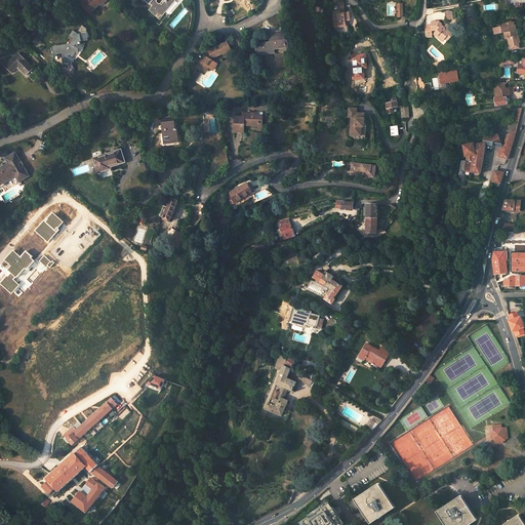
[(84,0),(80,4),(87,11),(89,11),(98,3),(99,4),(104,0),(84,0)]
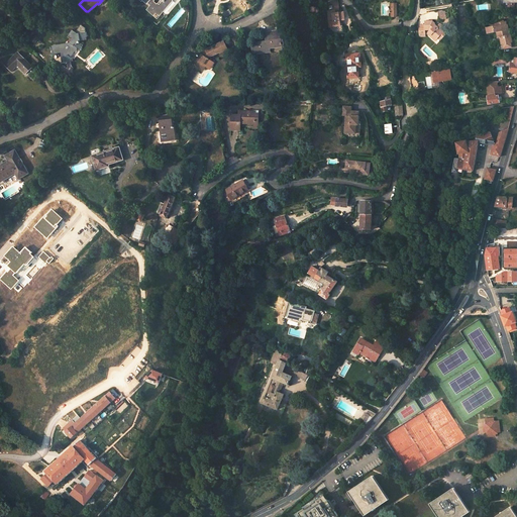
[(151,15),(154,11),(158,14),(158,13),(170,0),(159,0),(156,4),(152,2),(153,0),(152,0),(139,0),(145,5),(146,4),(148,6),(145,10),(151,15)]
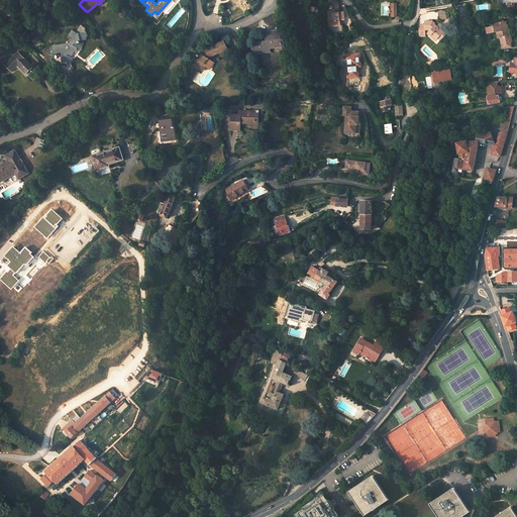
[(335,20),(336,25),(342,24),(341,18),(343,18),(346,18),(345,10),(341,11),(340,2),(335,3),(336,9),(333,10),(329,10),(331,21),(335,20)]
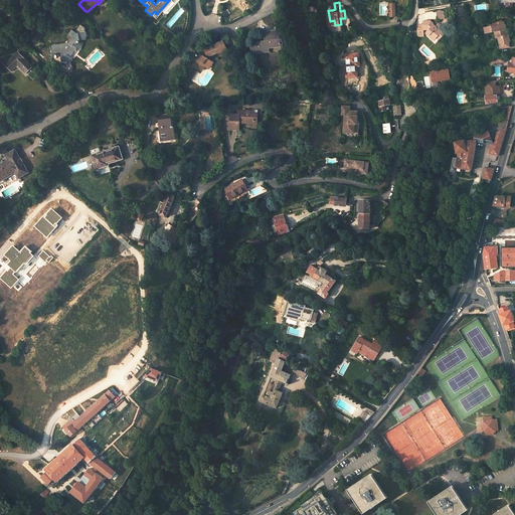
[(443,19),(442,10),(435,11),(437,20),(443,19)]
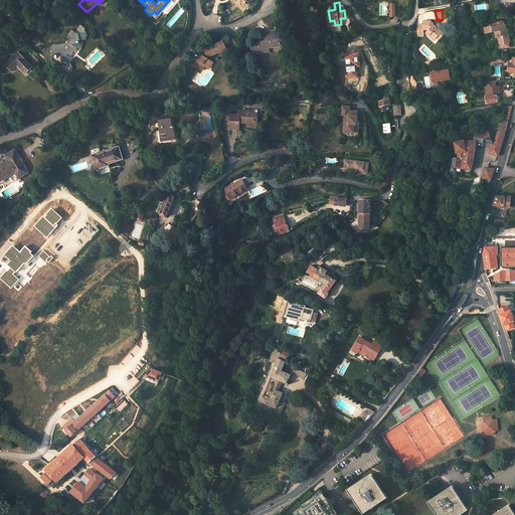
[(493,25),(484,27),(485,32),(494,31),(496,30),(497,37),(495,37),(497,49),(508,48),(507,40),(508,40),(508,35),(507,36),(505,25),(504,25),(503,21),(493,23),(493,25)]
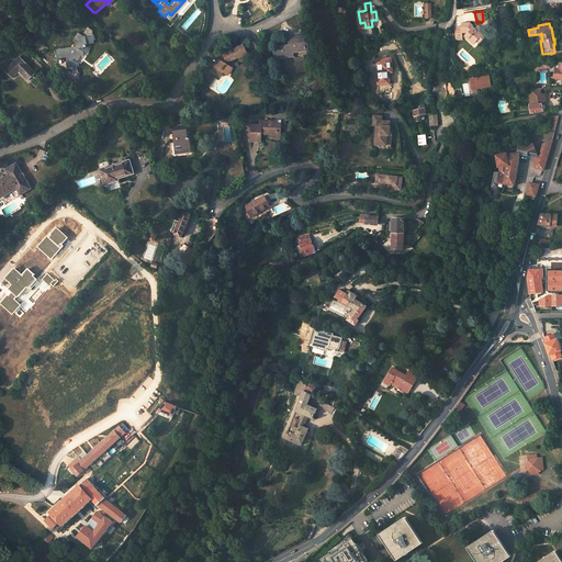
[(454,32),(454,41),(461,41),(461,33),(464,33),(465,34),(464,35),(468,38),(467,41),(470,44),(473,44),(474,42),(478,40),(480,42),(484,38),(478,33),(481,31),(476,26),(473,30),(471,31),(470,30),(471,29),(471,26),(469,24),(460,24),(460,27),(457,29),(454,32)]
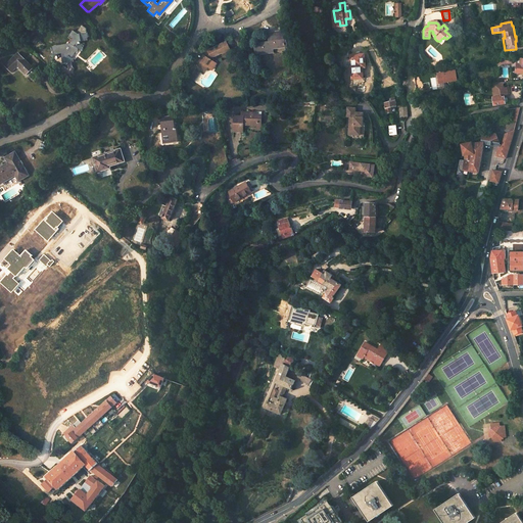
[(62,54),(66,56),(67,61),(72,60),(74,57),(72,55),(79,47),(81,49),(83,46),(83,42),(81,41),(82,40),(86,39),(89,35),(89,31),(80,32),(74,28),(69,28),(69,29),(70,33),(74,35),(72,37),(73,37),(69,40),(73,42),(68,48),(63,44),(62,45),(60,45),(61,50),(62,54)]
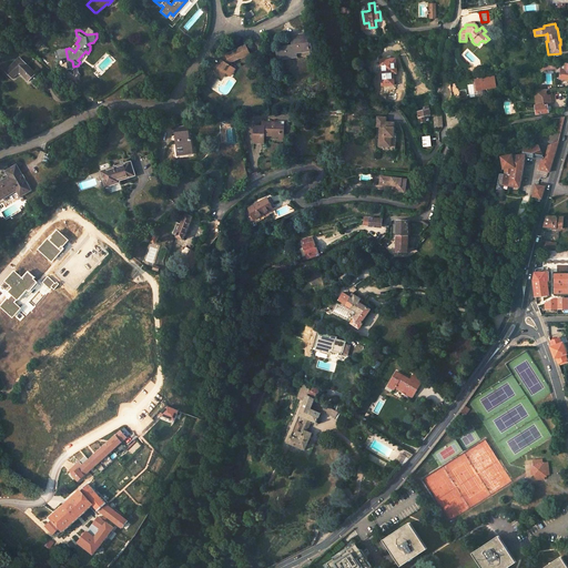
[(277,57),(283,56),(283,58),(285,58),(297,56),(296,51),(312,49),(310,33),(291,36),(292,44),(281,46),(282,50),(276,51),(277,57)]
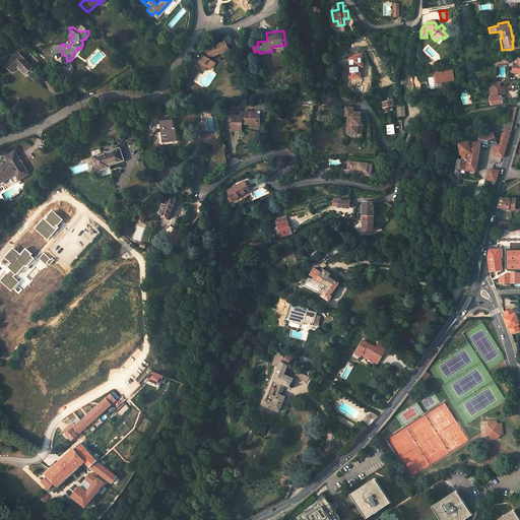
[(63,44),(68,48),(72,42),(69,40),(67,38),(63,44)]
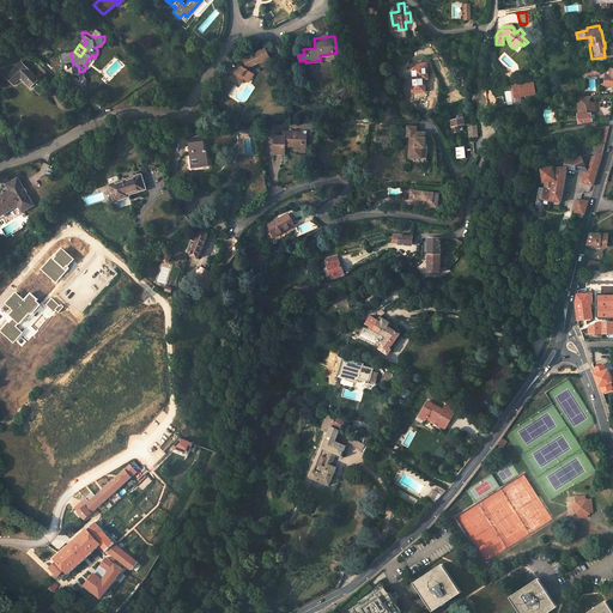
[(225,85),(225,86),(231,79),(238,84),(242,78),(248,82),(253,74),(247,70),(248,66),(249,67),(250,67),(252,67),(253,66),(261,61),(262,62),(271,58),(265,48),(243,60),(246,61),(242,66),(240,65),(236,71),(231,70),(226,77),(224,74),(219,82),(225,85)]
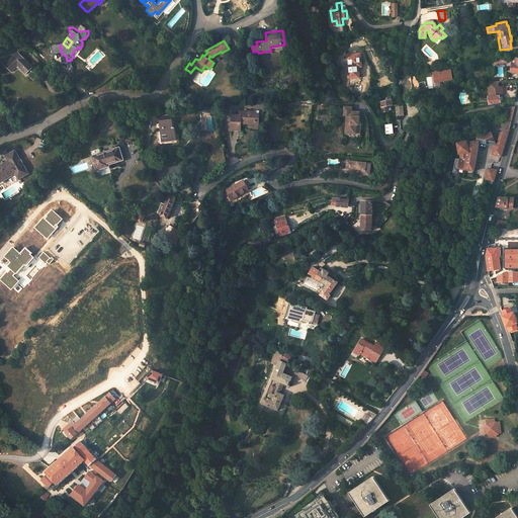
[(32,66),(18,51),(5,63),(11,69),(17,64),(25,72),(32,66)]
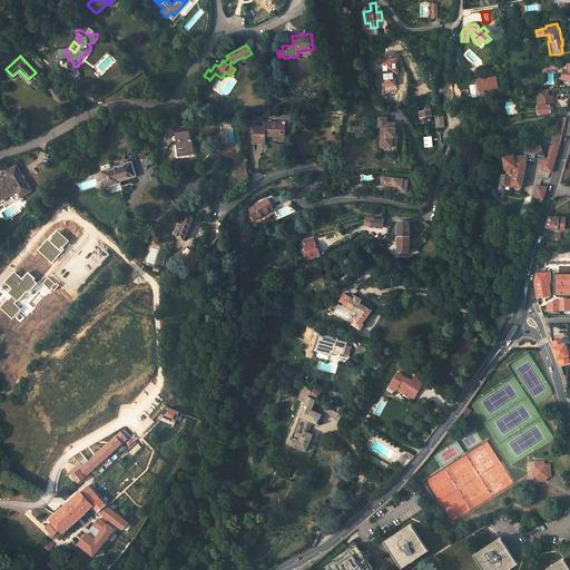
[(396,59),(381,60),(383,86),(385,85),(395,85),(393,72),(397,72),(396,59)]
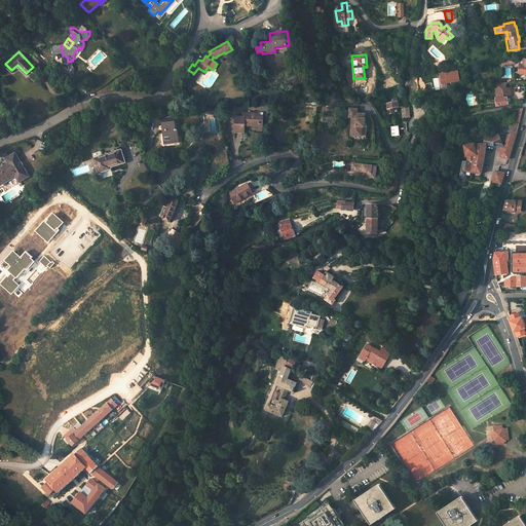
[(459,81),(458,72),(441,75),(443,84),(459,81)]
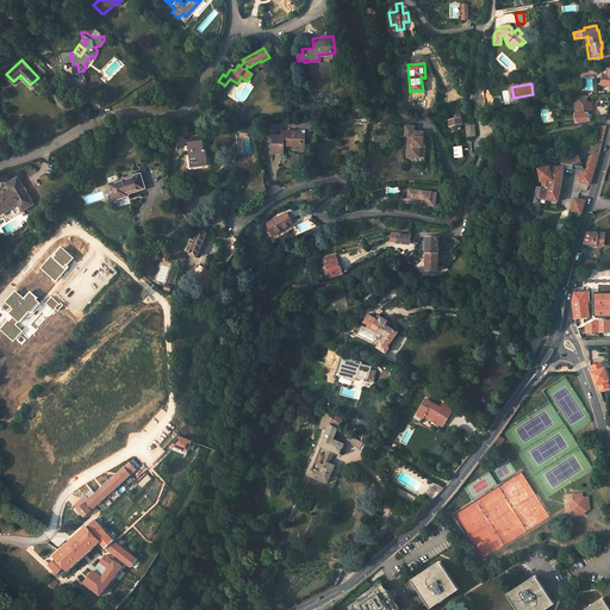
[(574,99),(574,101),(587,99),(587,103),(591,103),(592,110),(591,111),(587,111),(589,113),(592,113),(595,110),(592,97),(591,97),(574,99)]
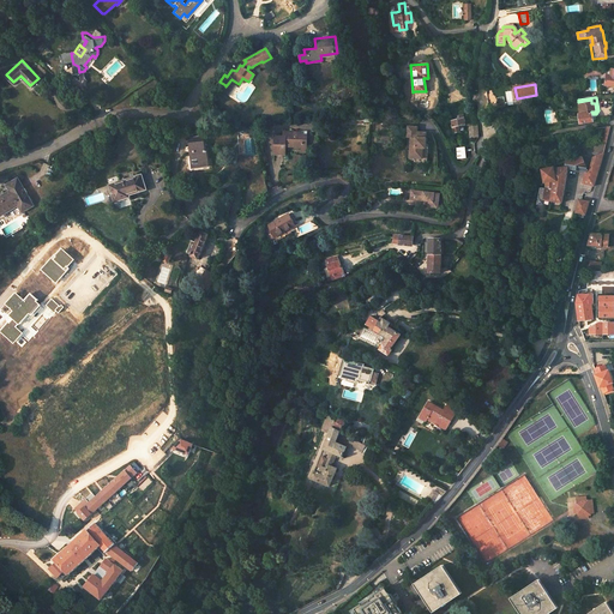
[(578,102),(582,125),(596,121),(596,115),(593,116),(593,114),(591,112),(595,112),(596,110),(595,103),(591,103),(591,100),(578,102)]
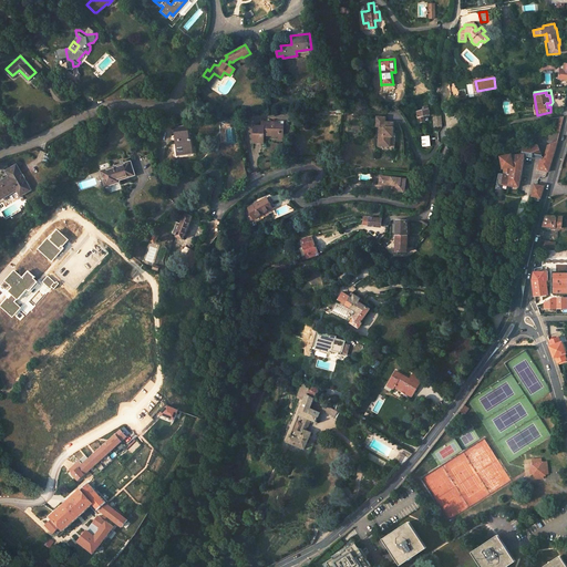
[(430,115),(428,105),(419,107),(420,111),(416,112),(418,119),(419,123),(423,123),(421,117),(428,116),(430,115)]
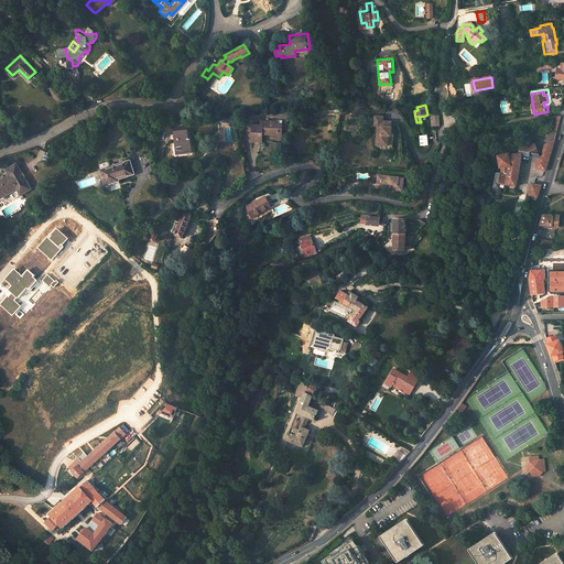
[(392,145),(394,136),(392,136),(393,132),(397,132),(398,121),(389,120),(390,116),(381,115),(380,125),(383,126),(381,141),(386,142),(386,144),(392,145)]
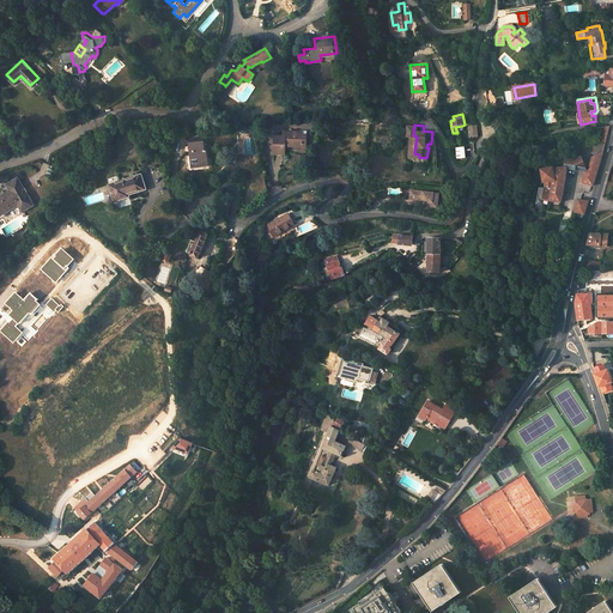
[(287,146),(295,146),(295,147),(301,147),(305,147),(305,145),(307,143),(308,143),(308,135),(304,135),(304,133),(285,133),(285,138),(277,138),(277,155),(287,155),(287,146)]
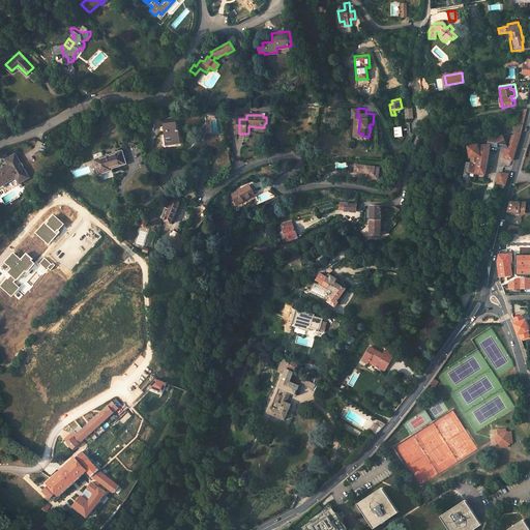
[(165,120),(167,143),(180,142),(179,130),(177,130),(176,118),(165,120)]
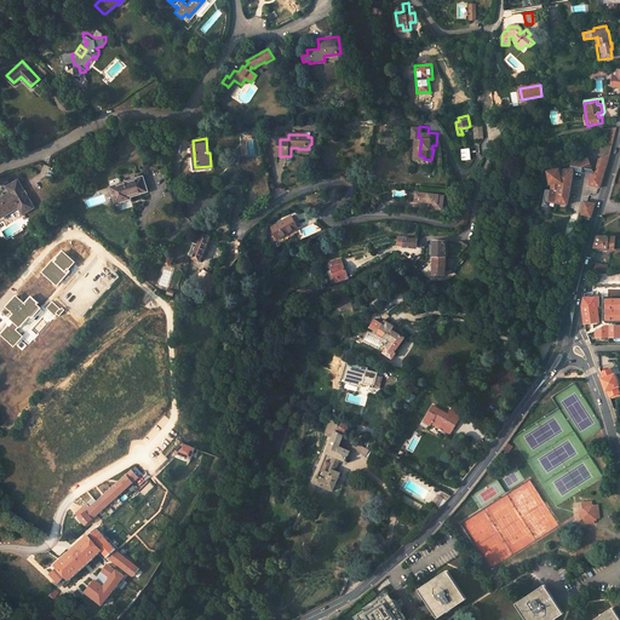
[(589,185),(600,188),(610,154),(600,158),(596,171),(593,171),(592,171),(591,173),(589,185)]
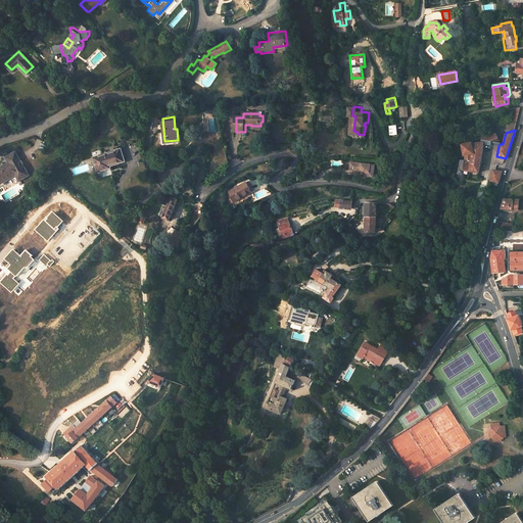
[(500,144),(501,144),(501,143),(496,134),(489,137),(483,135),(482,139),(482,143),(484,142),(484,144),(498,146),(500,144)]
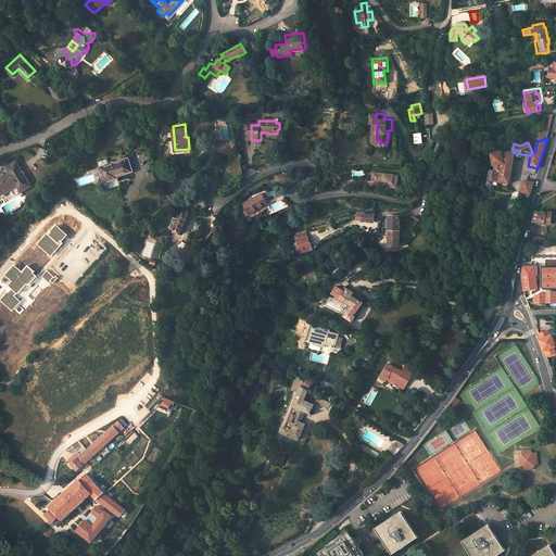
[(493,181),(509,184),(515,153),(515,151),(513,152),(501,153),(493,154),(494,164),(494,171),(493,181)]
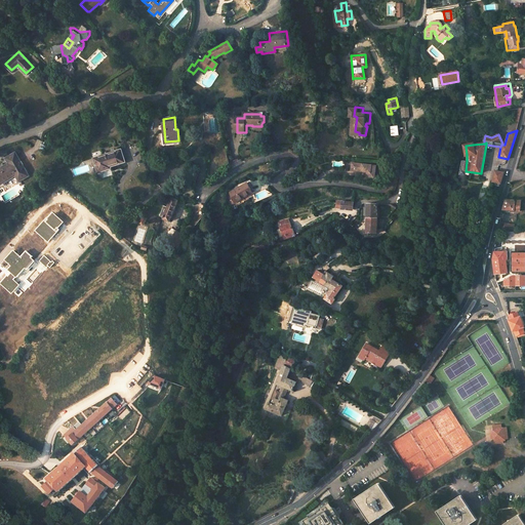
[(124,162),(120,150),(92,158),(96,173),(107,170),(106,167),(109,166),(109,167),(124,162)]
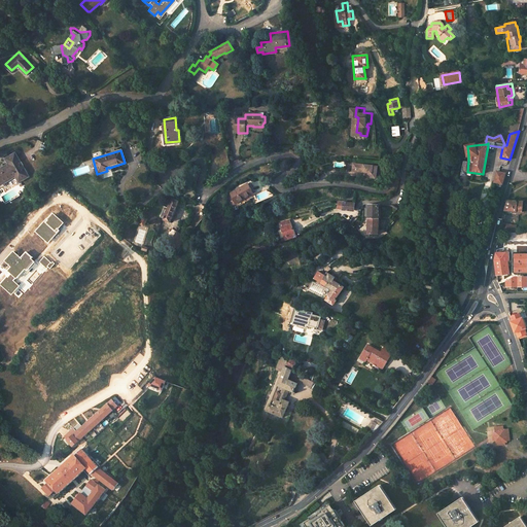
[(24,168),(22,165),(21,165),(15,155),(6,161),(9,166),(0,171),(0,186),(0,187),(16,178),(20,184),(29,179),(23,169),(24,168)]
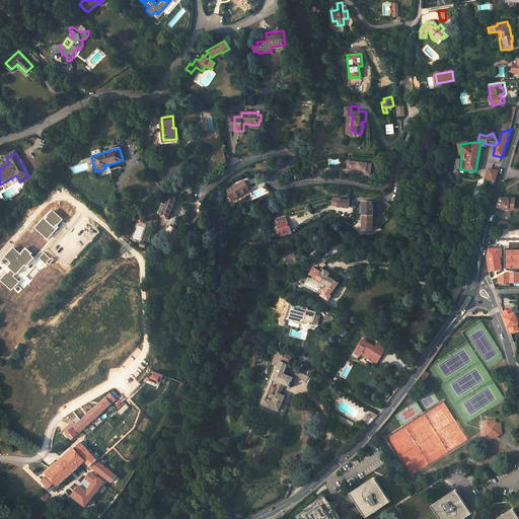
[(372,164),(351,161),(350,169),(361,170),(360,174),(371,175),(372,164)]
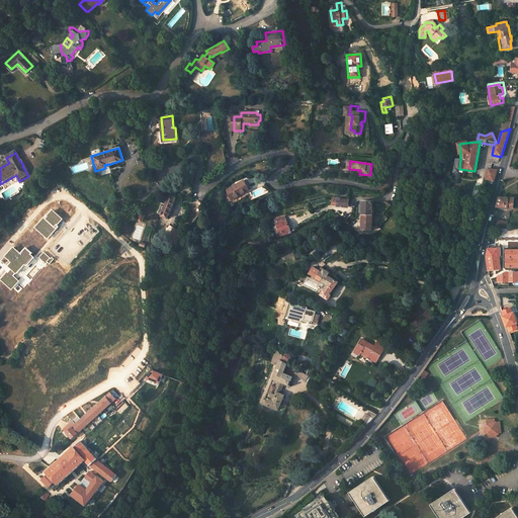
[(244,180),(227,190),(232,200),(249,190),(244,180)]
